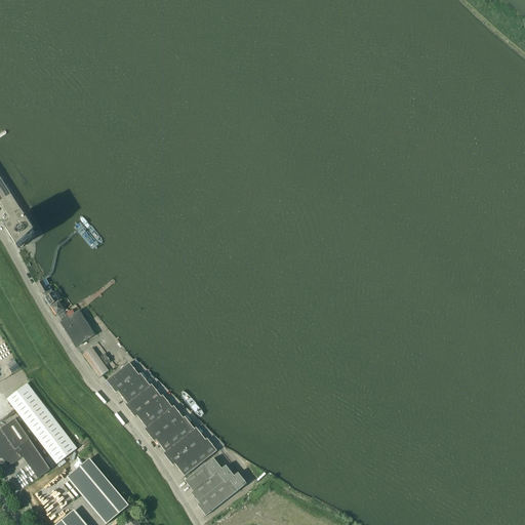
[(25,212),(0,172),(0,205),(6,216),(4,217),(4,218),(4,219),(3,219),(9,226),(5,229),(17,248),(35,233),(33,229),(23,213),(25,212)]
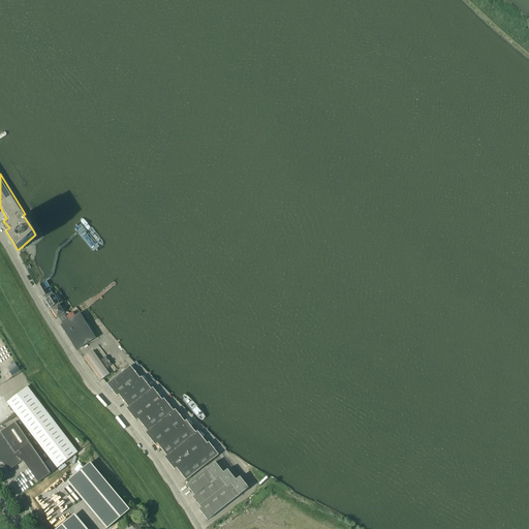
[(49,292),(42,283),(36,287),(42,297),(44,296),(45,299),(53,293),(51,291),(49,292)]
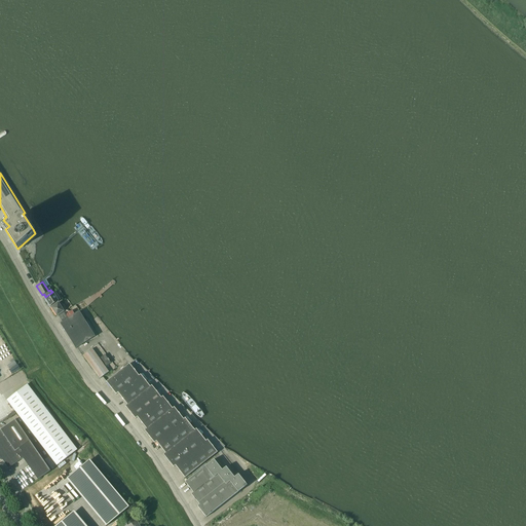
[(60,300),(55,292),(45,298),(50,306),(60,300)]
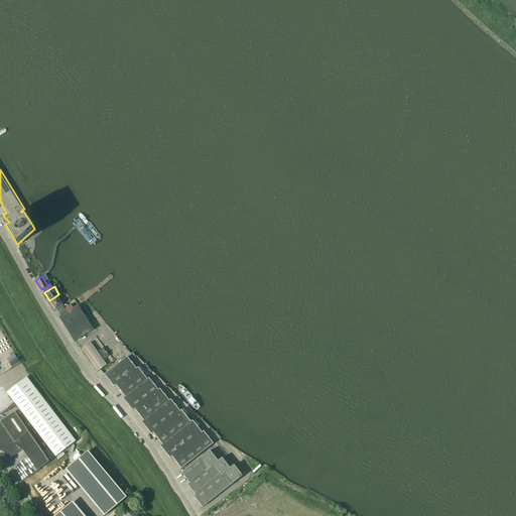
[(62,305),(56,296),(49,301),(55,310),(62,305)]
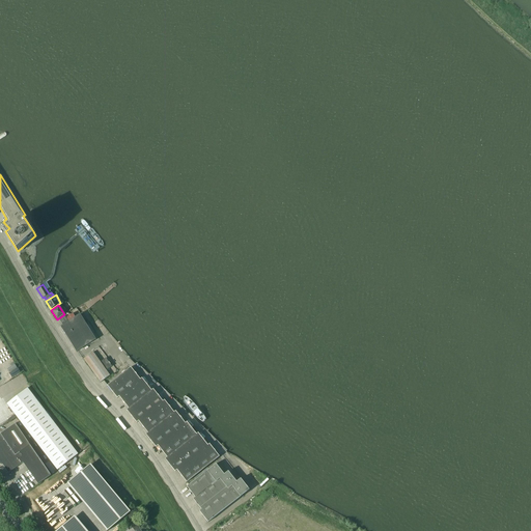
[(67,320),(64,315),(58,318),(62,325),(67,320)]
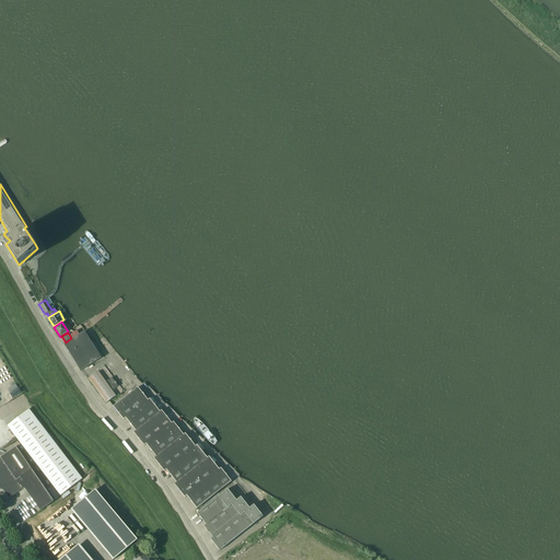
[(101,359),(84,333),(80,335),(63,345),(80,371),(90,364),(101,359)]
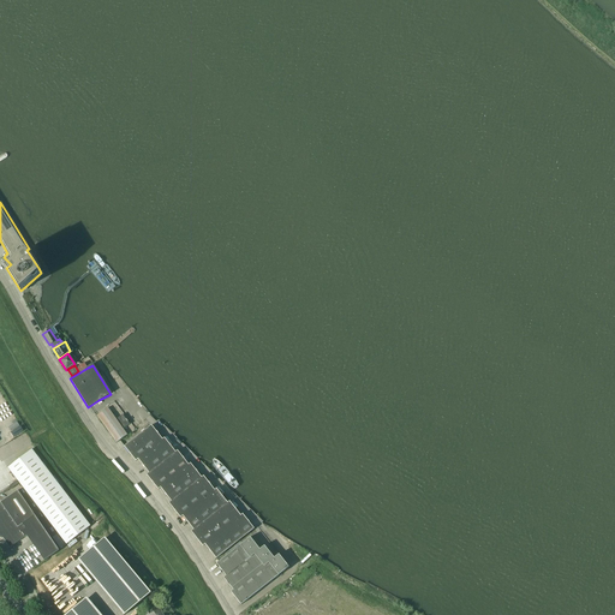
[(123,429),(130,424),(123,415),(115,419),(107,408),(96,416),(117,442),(127,435),(123,429)]
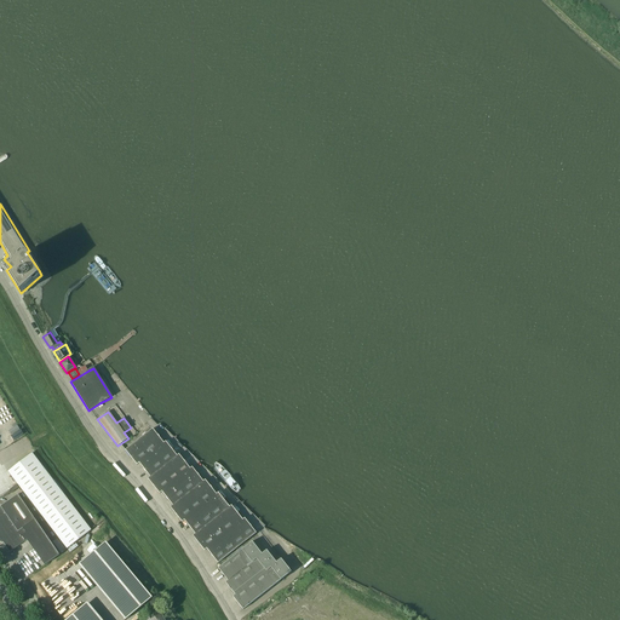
[(229,507),(218,493),(216,494),(205,480),(202,482),(191,468),(189,469),(178,454),(177,457),(165,442),(164,443),(151,429),(125,451),(137,465),(139,463),(150,477),(148,478),(160,493),(162,492),(172,505),(171,507),(182,522),(184,520),(195,534),(193,535),(205,550),(207,549),(218,563),(256,533),(244,518),(242,520),(231,506),(229,507)]
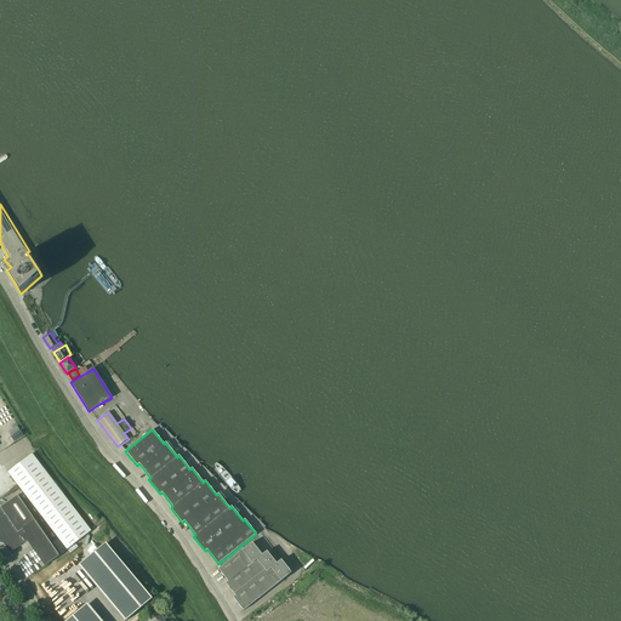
[(62,494),(32,454),(7,473),(67,550),(91,531),(62,494)]
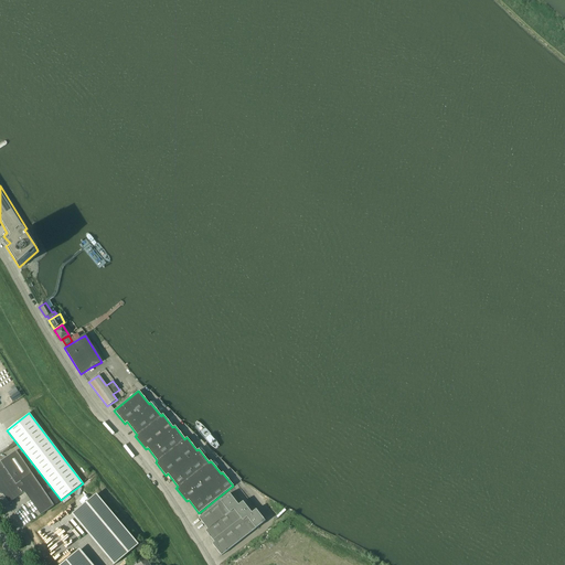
[(54,505),(17,450),(0,461),(0,493),(1,494),(2,494),(2,493),(9,503),(23,493),(25,492),(41,514),(54,505)]
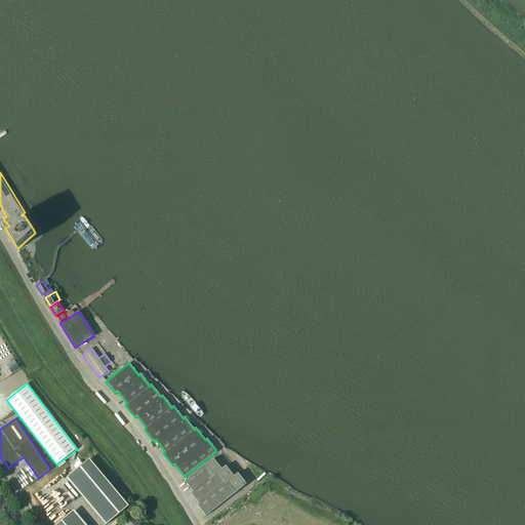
[(240,489),(246,484),(238,473),(234,476),(226,466),(221,469),(213,458),(185,481),(193,491),(191,493),(199,503),(197,506),(206,516),(239,490),(240,492),(242,491),(240,489)]
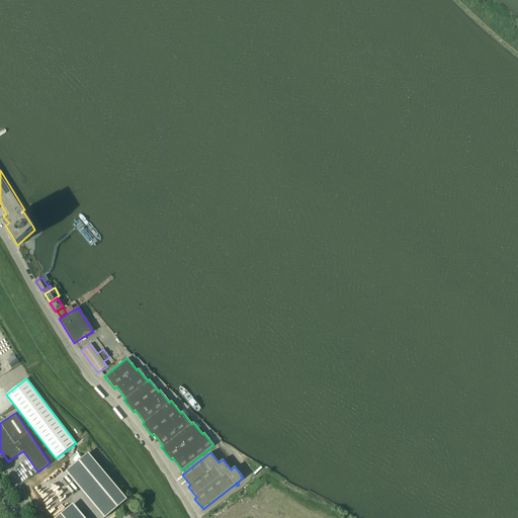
[(105,517),(127,500),(89,453),(83,457),(66,472),(104,517),(105,517)]
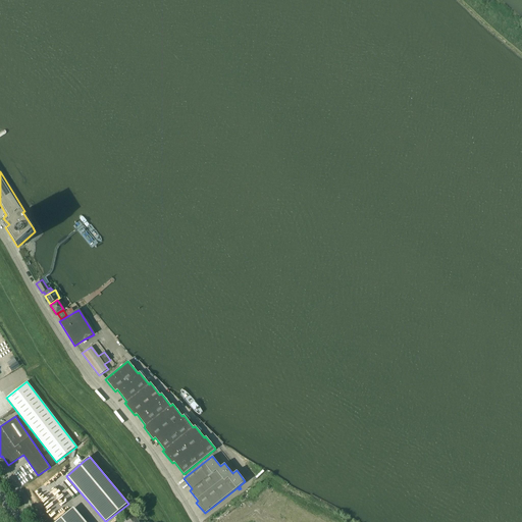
[(84,521),(71,508),(53,521),(84,521)]
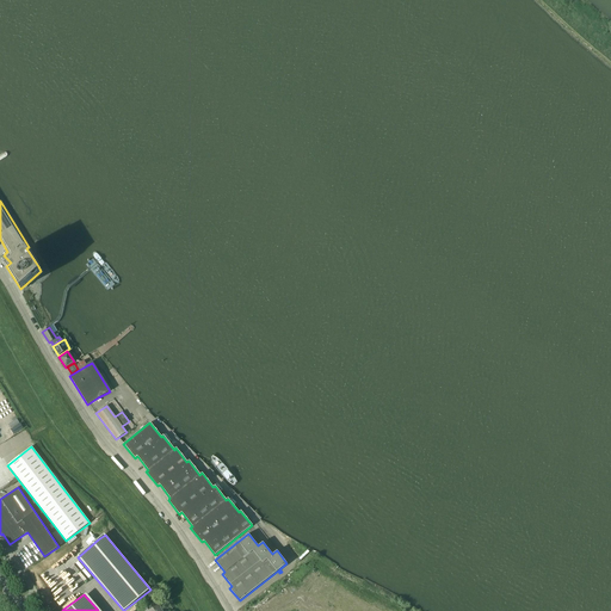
All buildings are outlined.
